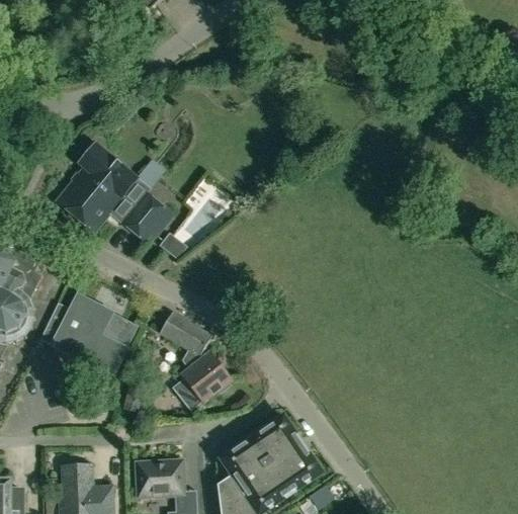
[(137,177),(137,176),(95,143),(80,162),(85,166),(57,199),(93,231),(110,210),(145,239),(169,209),(147,190),(135,205),(121,195),(137,177)]
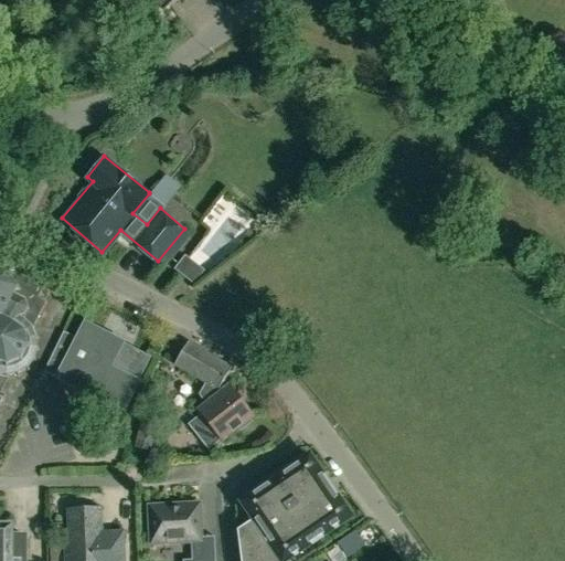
[(0,399),(1,398),(3,397),(3,395),(1,395),(3,392),(0,390),(0,388),(7,374),(8,374),(8,372),(17,370),(17,372),(19,372),(18,369),(22,367),(25,364),(28,367),(29,366),(27,363),(32,357),(34,358),(35,356),(33,355),(35,347),(39,347),(39,345),(36,345),(35,336),(38,335),(38,332),(34,334),(31,326),(34,324),(33,321),(45,298),(36,294),(42,284),(43,284),(42,283),(29,276),(29,275),(14,267),(14,268),(13,266),(10,268),(0,264),(0,399)]
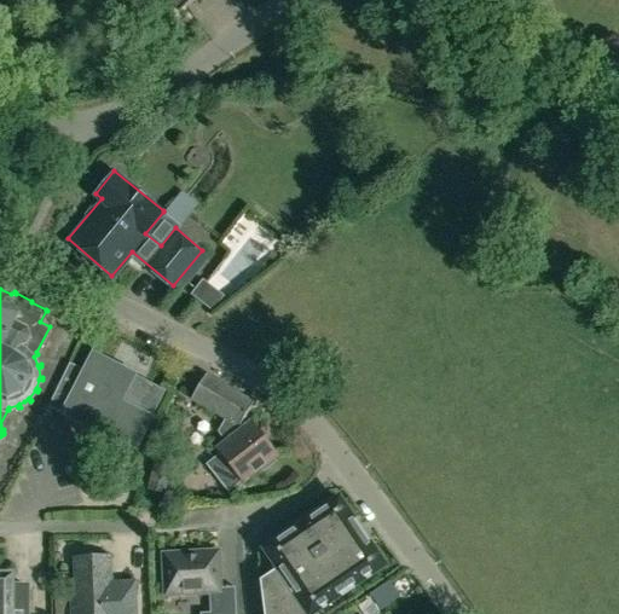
[(84,366),(69,359),(47,401),(91,424),(90,427),(100,433),(102,430),(134,447),(151,413),(150,413),(165,387),(92,349),(84,366)]
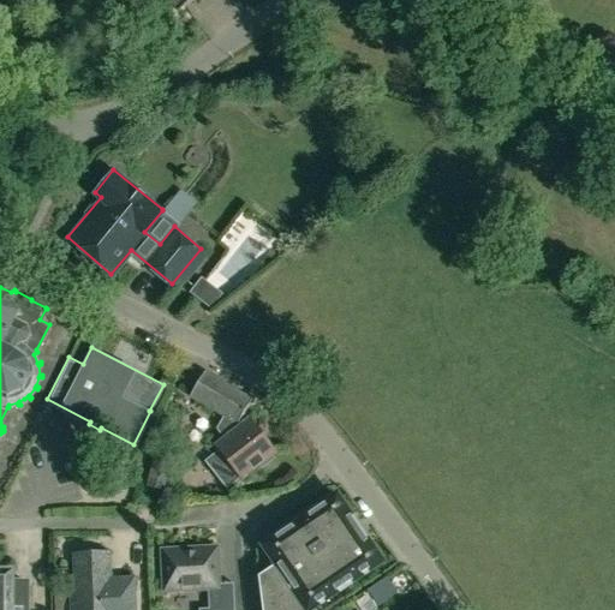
[(243,412),(252,396),(206,368),(191,390),(225,412),(216,425),(225,436),(216,443),(219,447),(206,459),(226,484),(240,473),(242,474),(258,461),(262,465),(274,455),(270,450),(273,449),(249,417),(248,418),(243,412)]
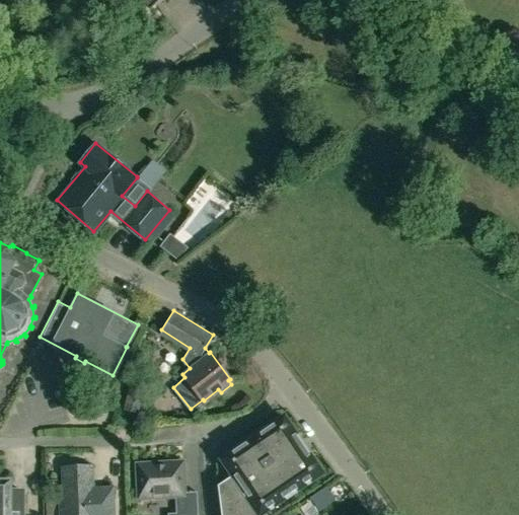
[(124,408),(136,411),(142,388),(130,385),(124,408)]
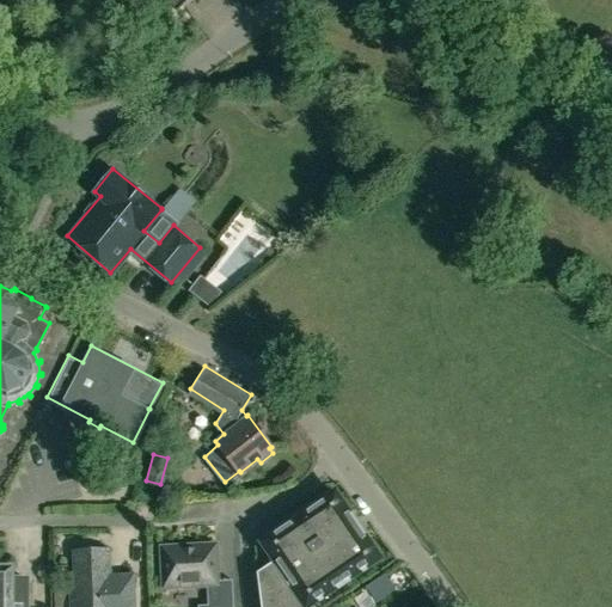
[(303,606),(379,556),(360,527),(335,490),(288,521),(261,539),(274,558),(256,570),(261,606),(303,606)]
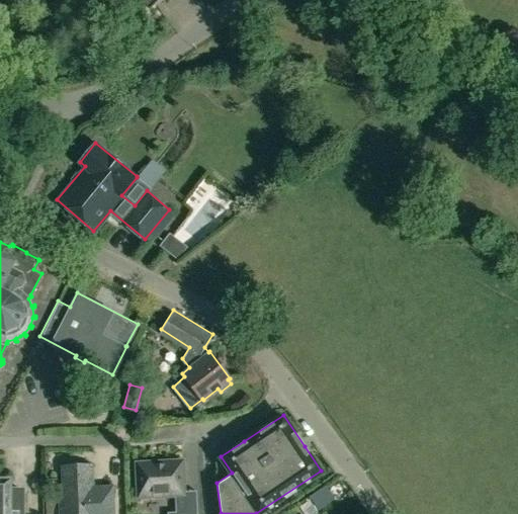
[(185,493),(183,457),(137,460),(139,495),(185,493)]
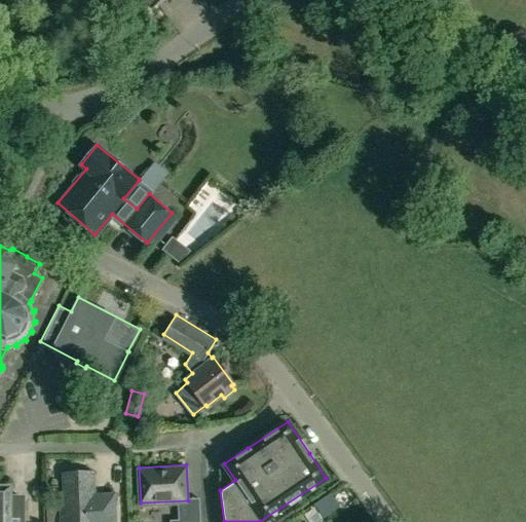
[(94,471),(63,472),(65,514),(60,514),(60,521),(115,521),(114,491),(94,492),(94,471)]
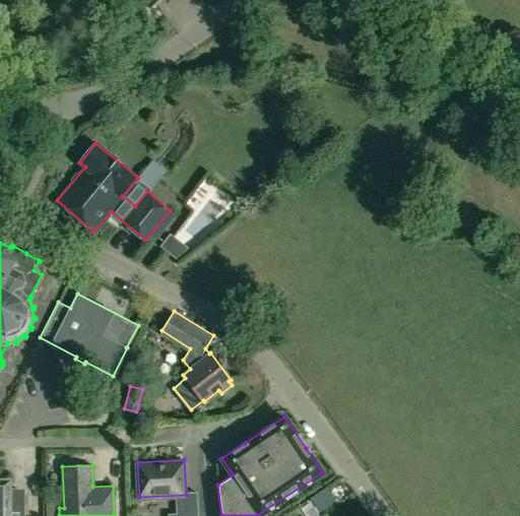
[(10,480),(0,480),(0,515),(22,515),(22,491),(10,491),(10,480)]
